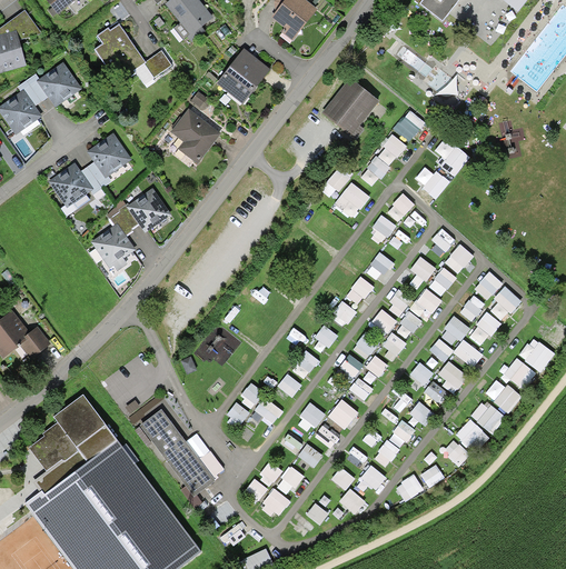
[(41,0),(52,15),(72,0),(41,0)]
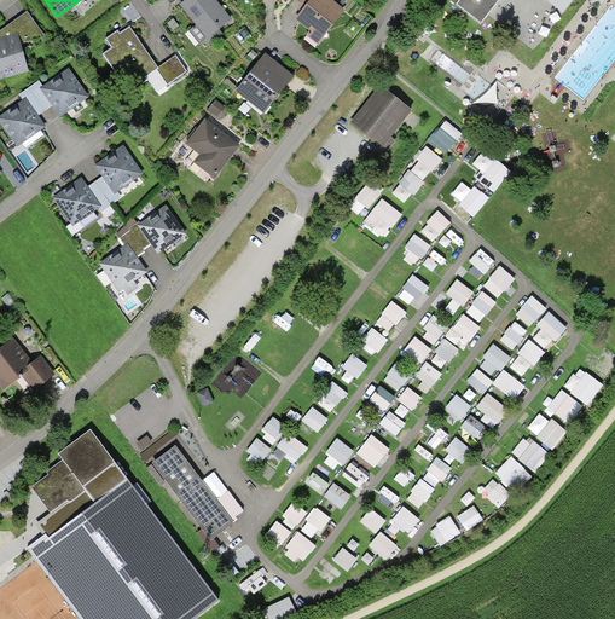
[(209,0),(183,0),(174,6),(198,40),(225,22),(209,0)]
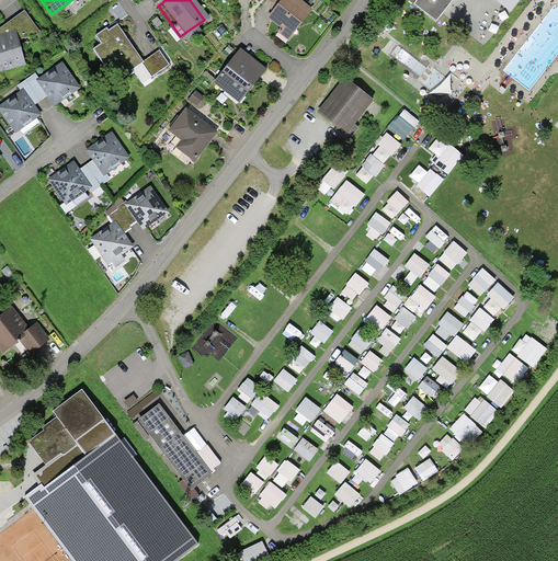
[(266,0),(265,2),(271,7),(262,18),(275,27),(272,33),(284,42),(308,10),(295,0),(266,0)]
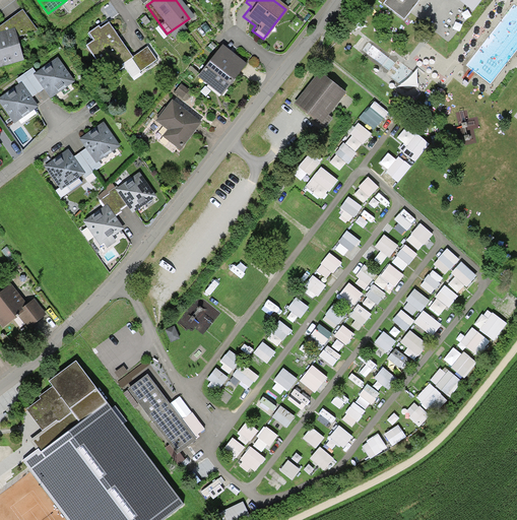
[(381,0),(378,4),(398,20),(413,0),(381,0)]
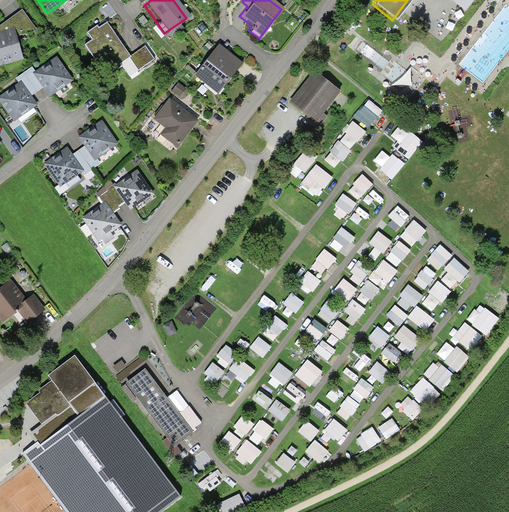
[(449,0),(448,2),(464,14),(474,0),(449,0)]
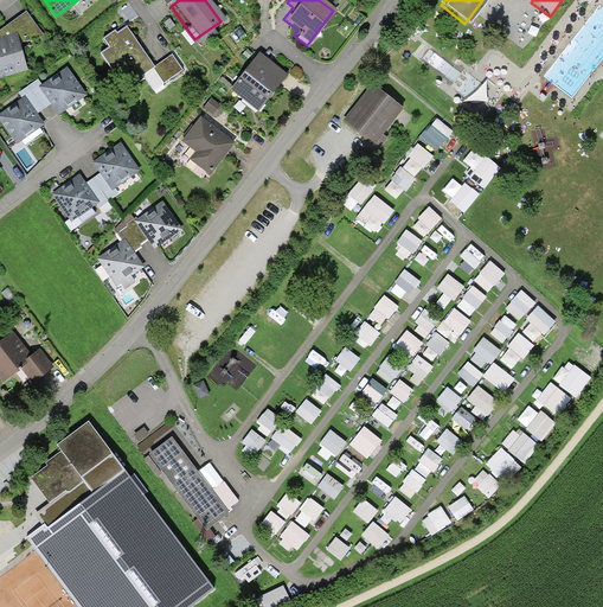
[(0,38),(11,36),(13,44),(39,39),(20,13),(0,26),(0,38)]
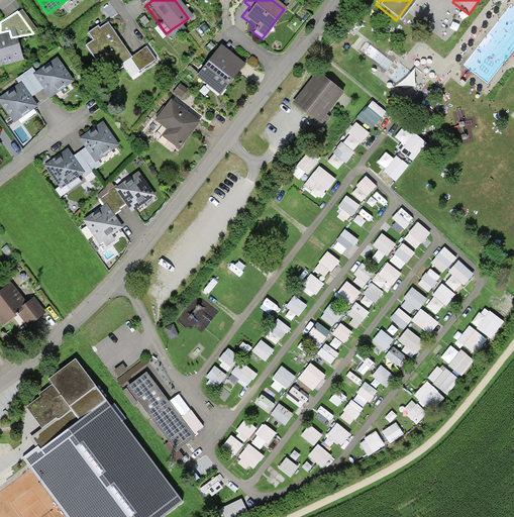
[(94,25),(84,33),(89,40),(82,45),(98,68),(102,65),(109,75),(120,67),(129,79),(155,61),(143,45),(129,57),(104,23),(97,28),(94,25)]
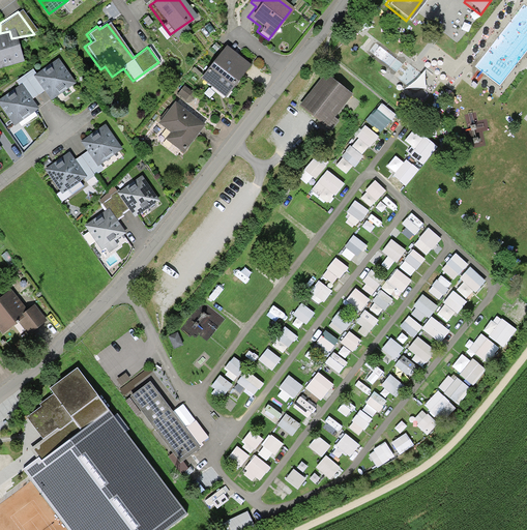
[(0,68),(19,64),(11,38),(9,31),(0,33),(0,68)]
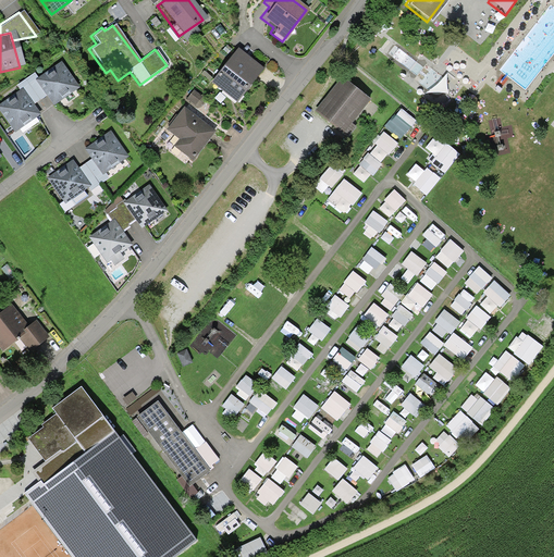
[(260,70),(234,49),(206,84),(232,104),(260,70)]
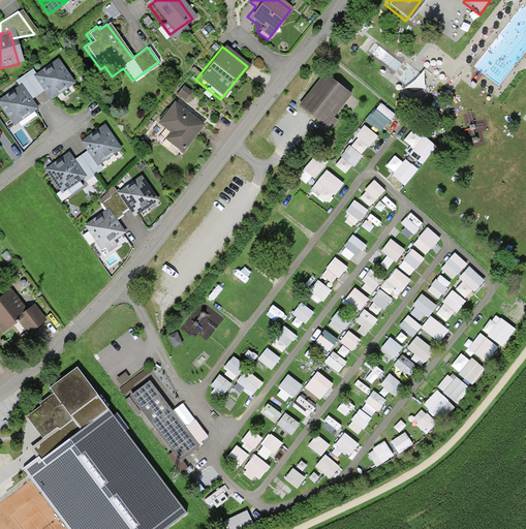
[(34,78),(32,79),(41,91),(48,100),(72,84),(57,61),(34,78)]
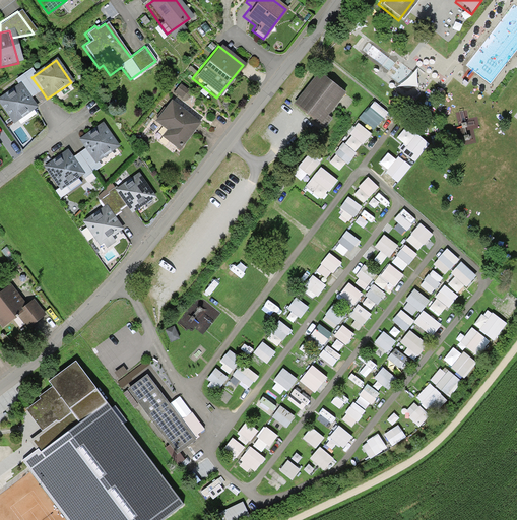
[(31,77),(34,76),(28,69),(10,81),(14,87),(17,85),(26,99),(41,89),(31,77)]
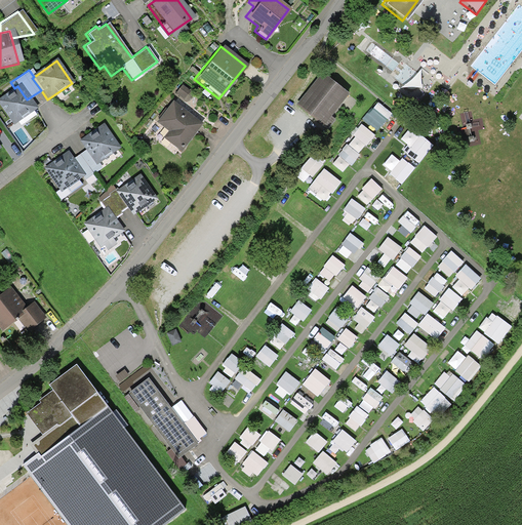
[(318,73),(291,107),(318,128),(346,94),(318,73)]
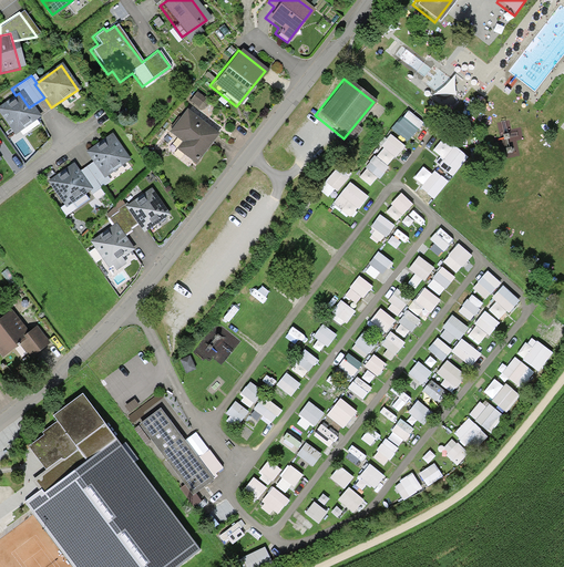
[(16,95),(0,105),(0,122),(9,135),(36,117),(29,107),(19,93),(16,95)]
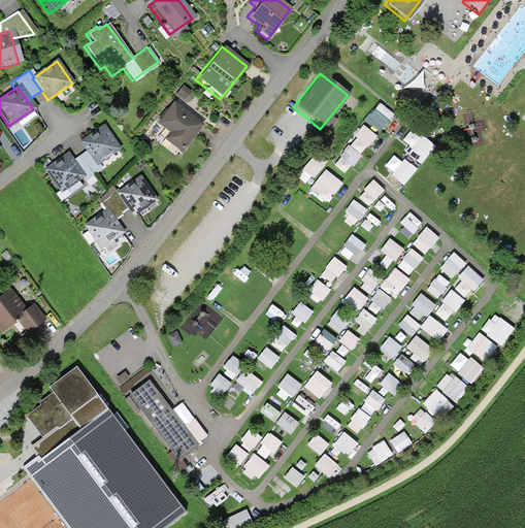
[(189,93),(179,87),(173,96),(183,102),(189,93)]
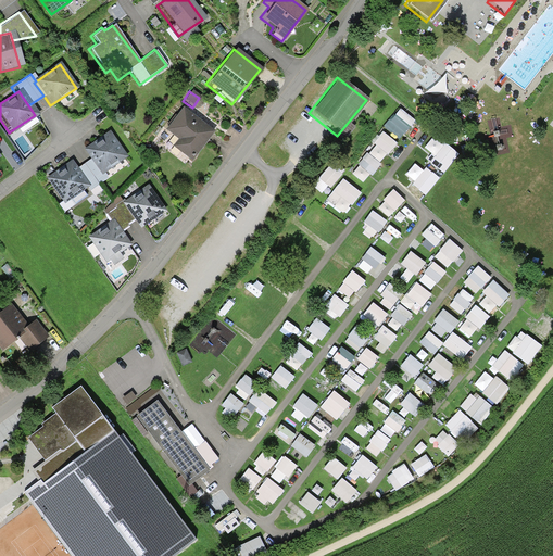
[(211,133),(179,109),(162,130),(175,140),(168,148),(188,162),(211,133)]
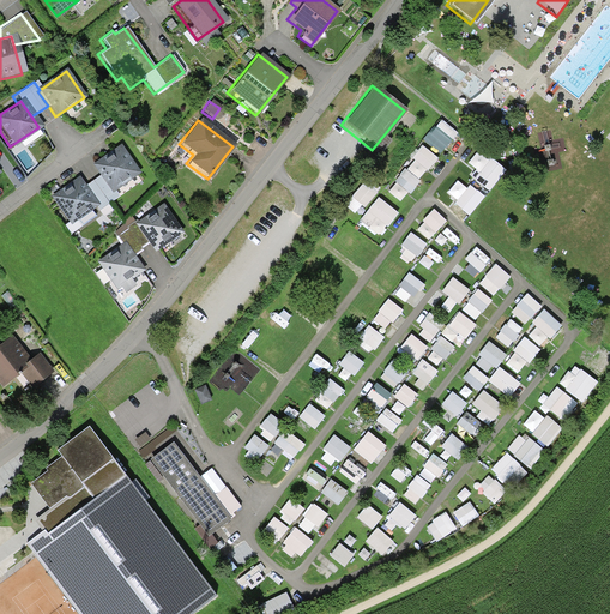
[(426,144),(438,152),(454,132),(442,122),(426,144)]
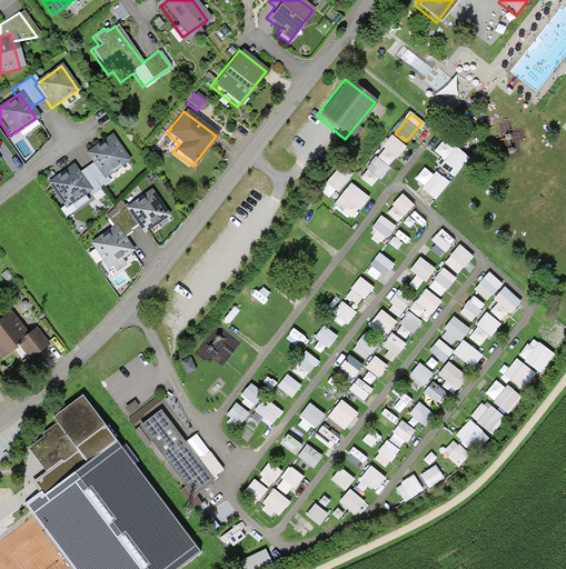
[(110,135),(85,152),(92,162),(103,179),(106,177),(129,161),(110,135)]
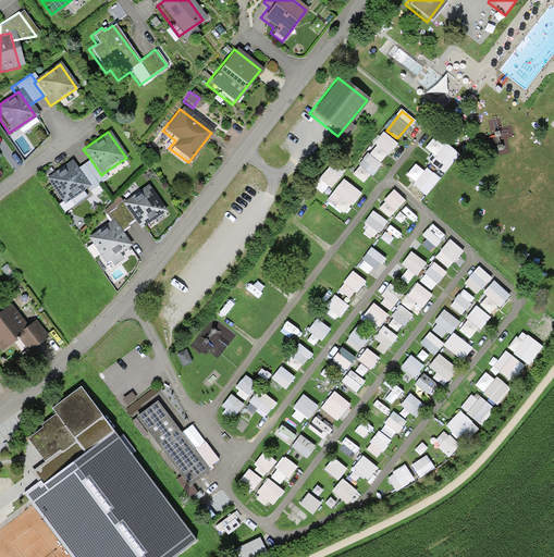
[(362,184),(398,145),(384,132),(373,143),(377,147),(352,174),(362,184)]
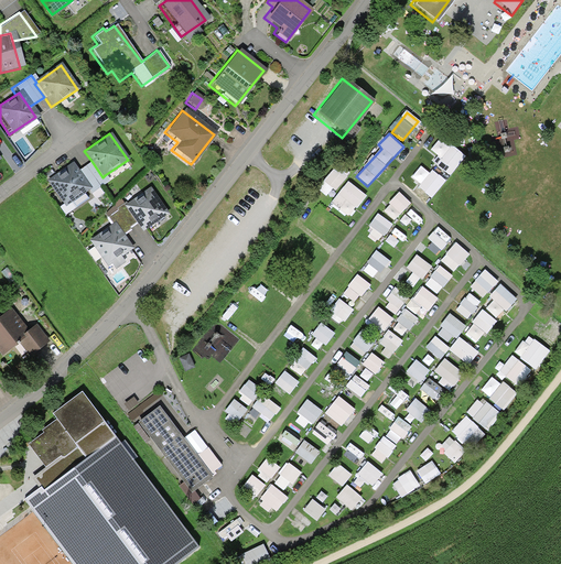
[(434,197),(466,155),(441,137),(430,150),(441,159),(430,173),(421,165),(410,180),(434,197)]
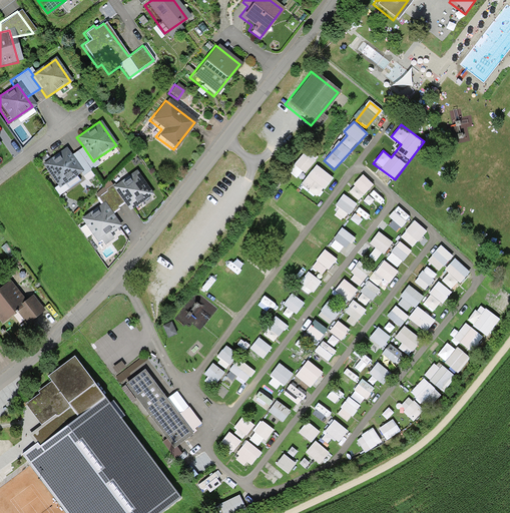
[(83,146),(70,156),(81,172),(78,173),(80,176),(98,163),(95,159),(93,161),(83,146)]
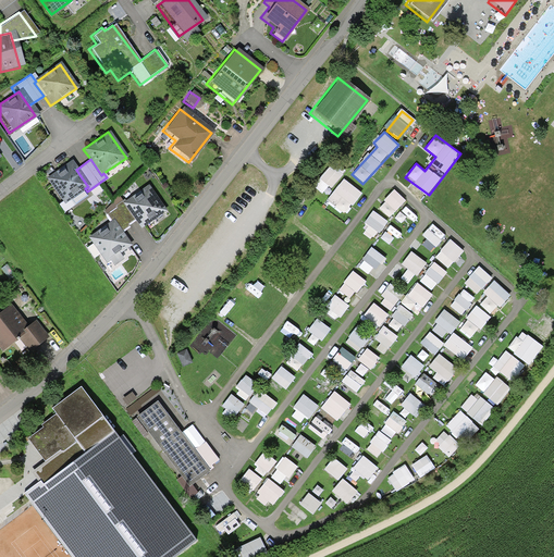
[(70,160),(44,178),(62,205),(85,188),(88,187),(76,170),(70,160)]
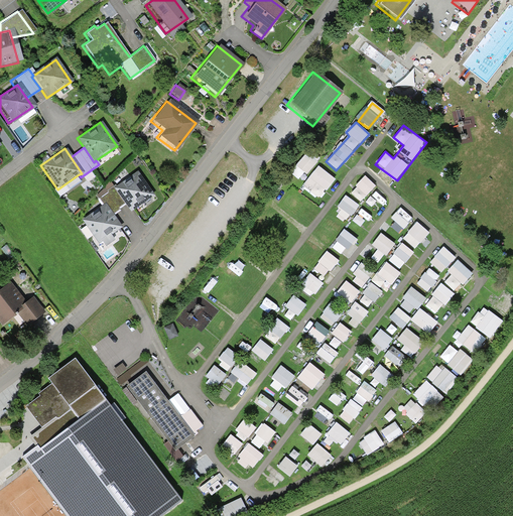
[(318,200),(336,179),(318,165),(301,186),(318,200)]
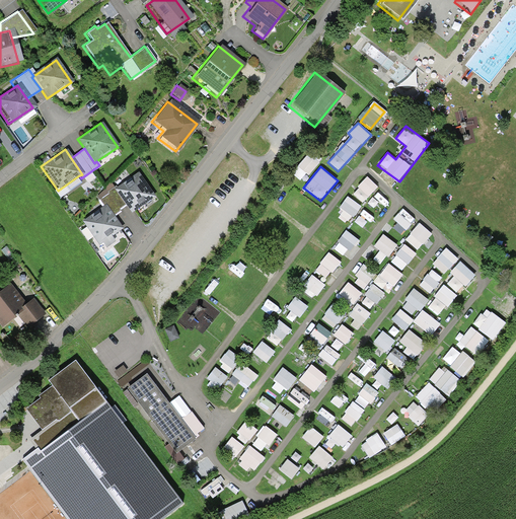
[(153,196),(137,172),(126,179),(115,188),(112,190),(123,204),(129,213),(153,196)]
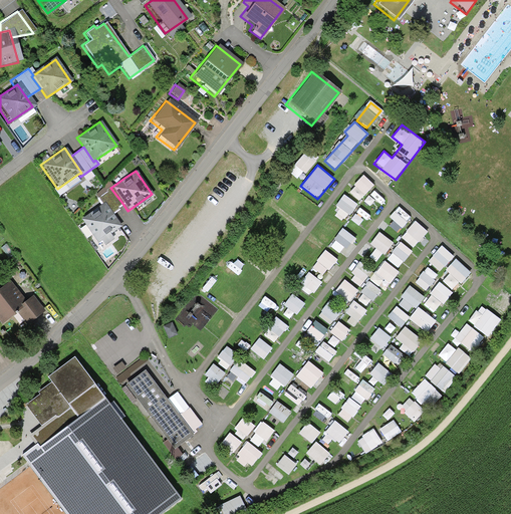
[(359,201),(374,185),(364,175),(349,192),(359,201)]
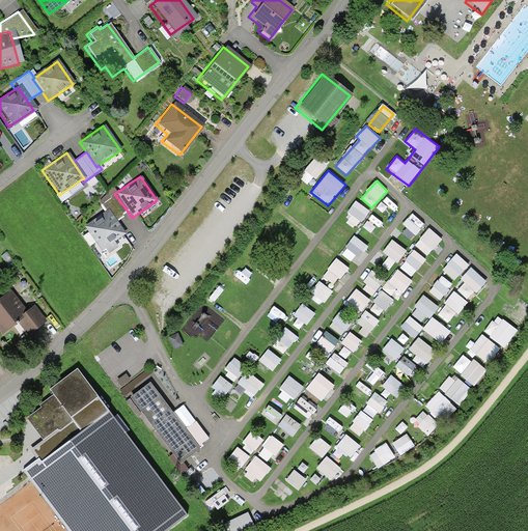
[(107,210),(114,220),(120,216),(118,213),(126,208),(114,194),(117,192),(116,190),(106,196),(108,198),(100,203),(105,212),(107,210)]
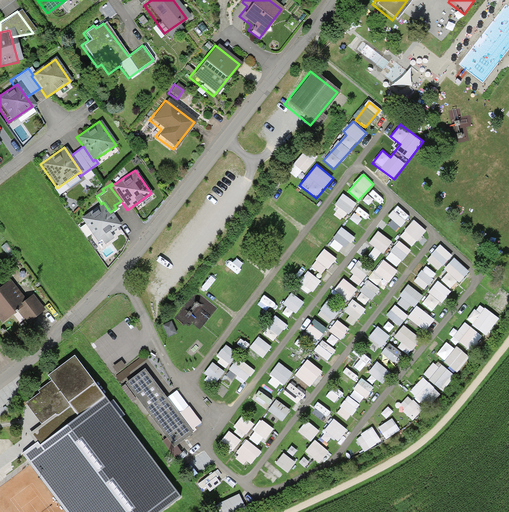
[(365,199),(374,208),(384,197),(374,189),(365,199)]
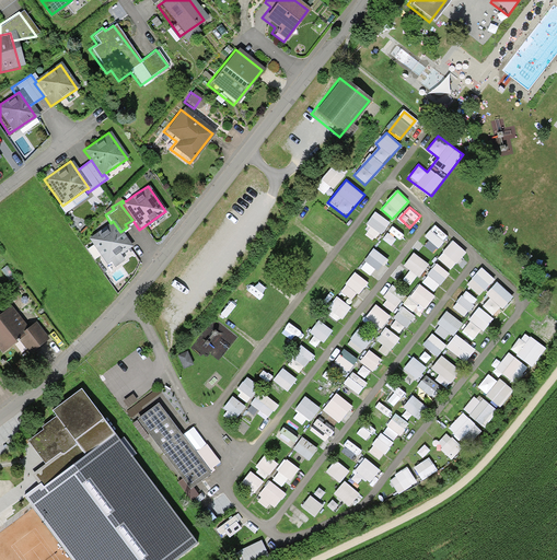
[(367,222),(381,234),(391,223),(375,211),(367,222)]
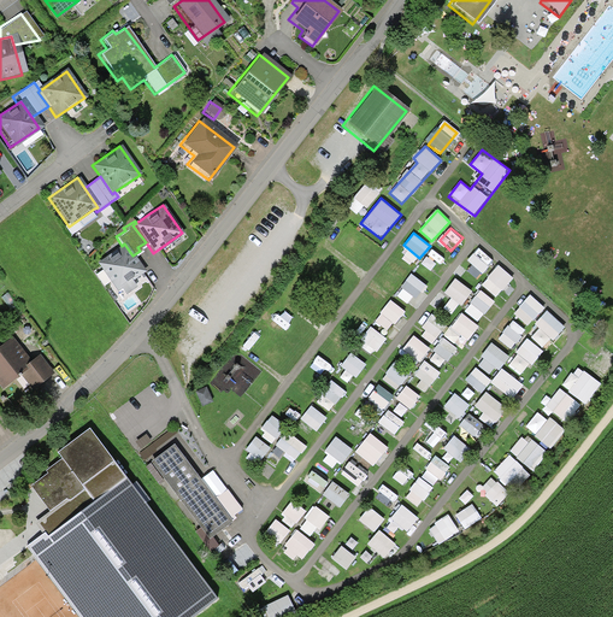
[(133,256),(124,244),(122,246),(111,253),(96,263),(116,291),(119,288),(123,294),(134,287),(130,281),(143,271),(133,256)]
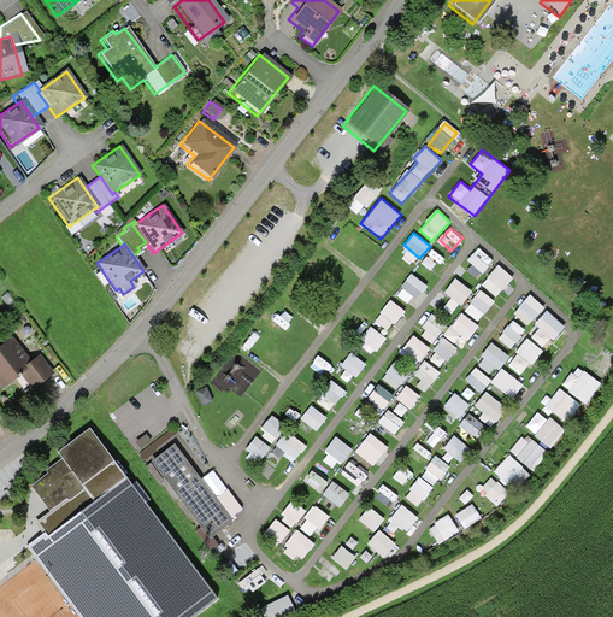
[(467,260),(482,274),(493,260),(479,248),(467,260)]
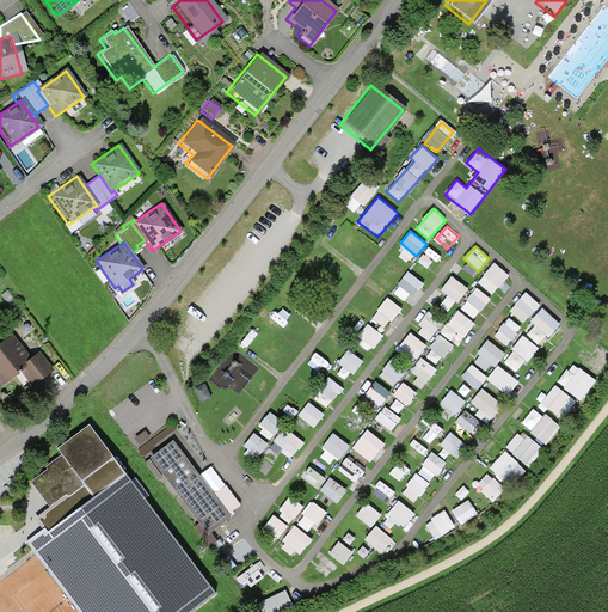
[(429,248),(418,262),(428,270),(438,256),(429,248)]
